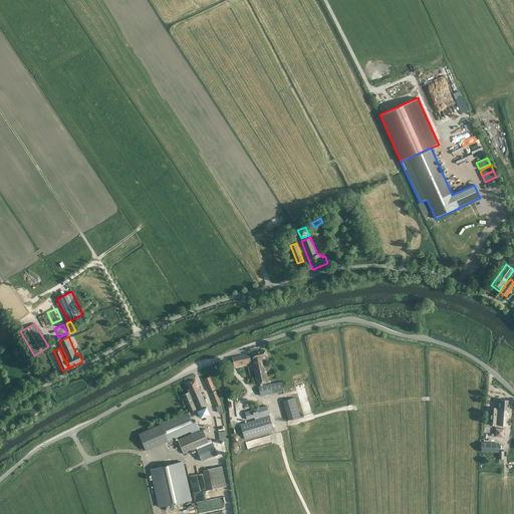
[(257,384),(260,383),(260,386),(259,387),(260,396),(283,392),(282,382),(269,384),(263,386),(263,383),(270,381),(269,380),(268,380),(264,364),(263,364),(261,356),(266,355),(265,350),(251,353),(253,363),(253,364),(257,384)]
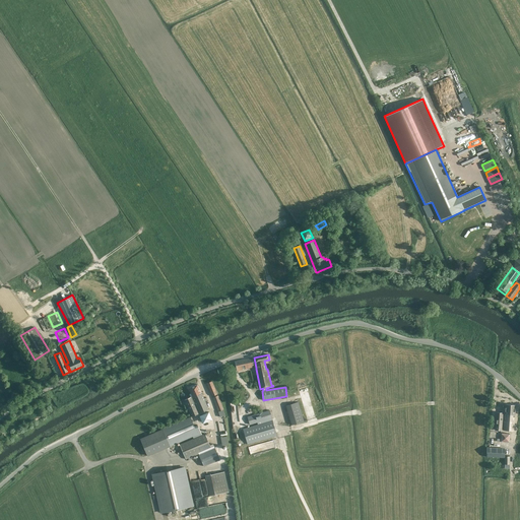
[(254,367),(252,358),(235,362),(237,371),(254,367)]
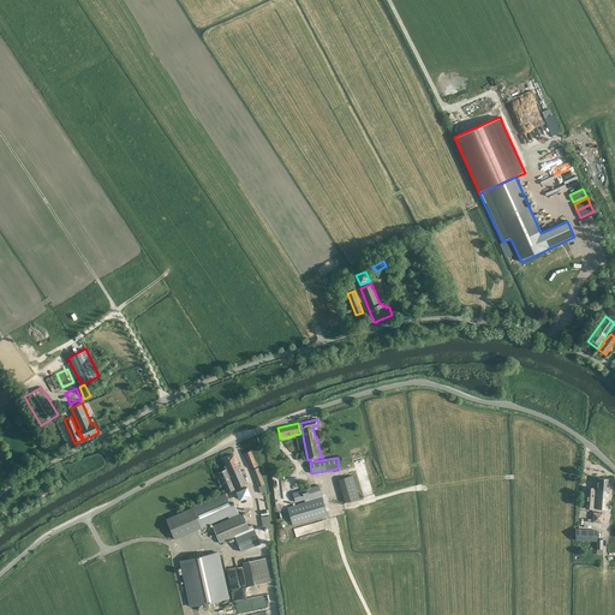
[(251,469),(257,466),(250,451),(244,453),(251,469)]
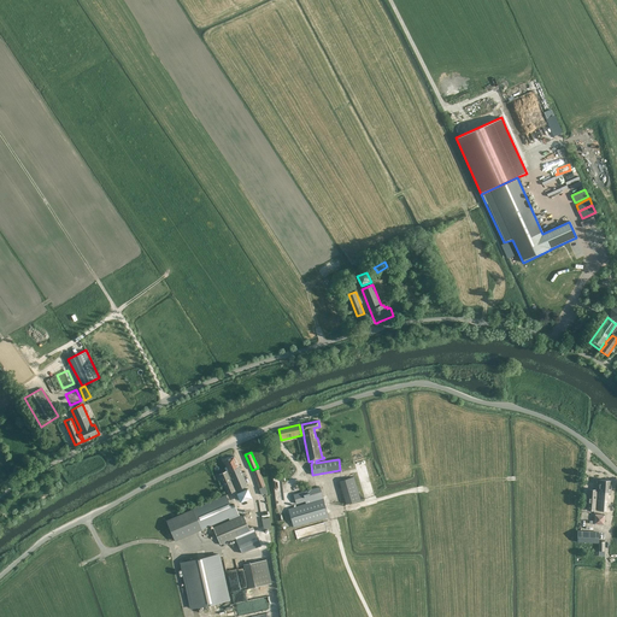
[(228,471),(231,479),(236,491),(247,486),(234,456),(224,460),(228,471)]
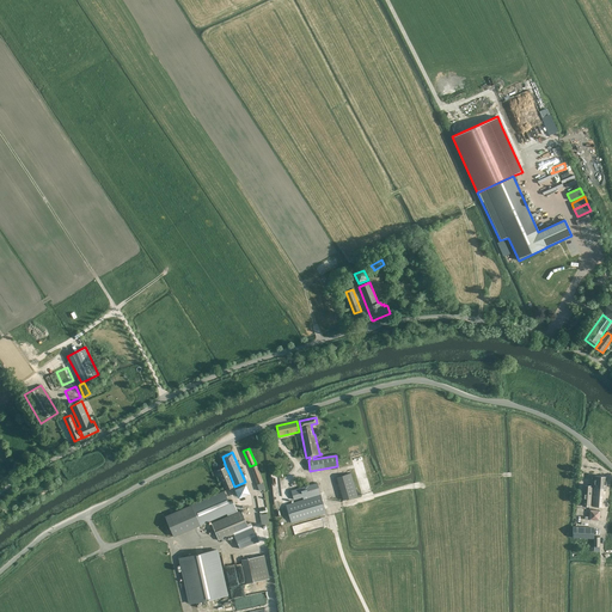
[(259,491),(265,489),(263,483),(263,482),(257,465),(250,467),(259,491)]
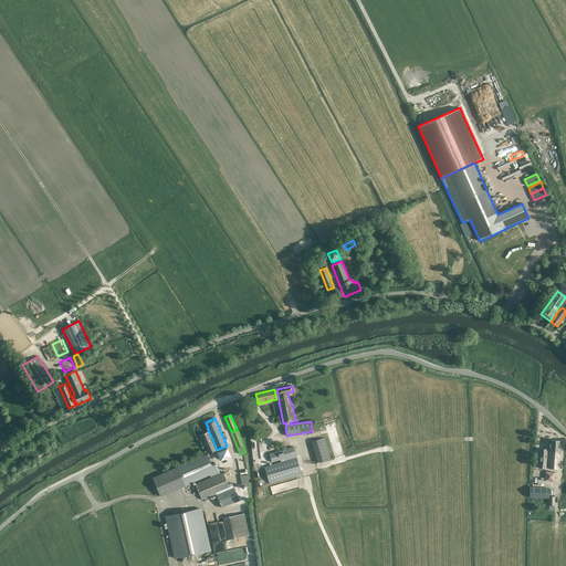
[(212,439),(209,432),(208,432),(201,436),(209,453),(216,451),(211,439),(212,439)]
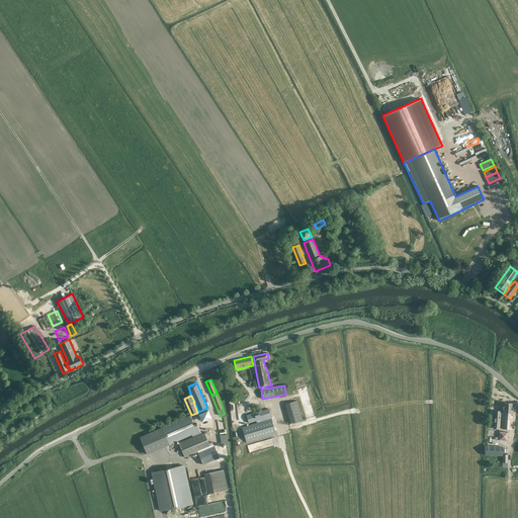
[(291,423),(303,420),(296,401),(285,404),(291,423)]
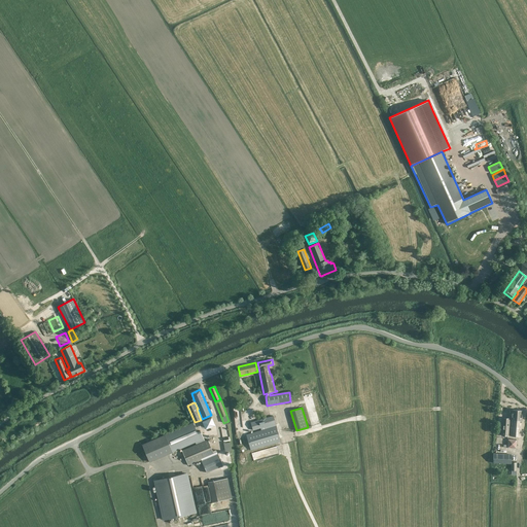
[(522,419),(522,411),(512,410),(512,420),(511,422),(512,422),(511,436),(520,436),(522,419)]
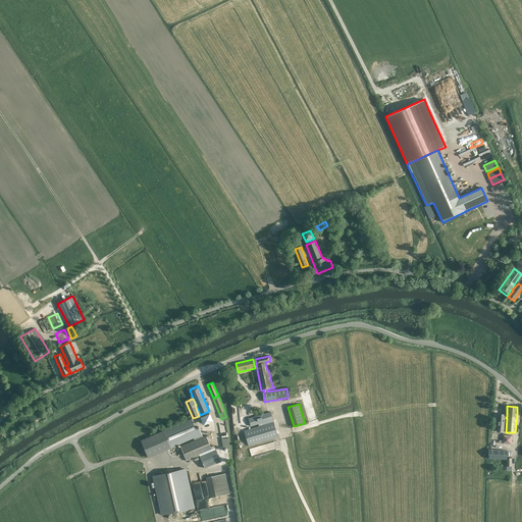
[(249,446),(278,437),(270,412),(248,418),(251,426),(258,424),(259,426),(244,430),(249,446)]
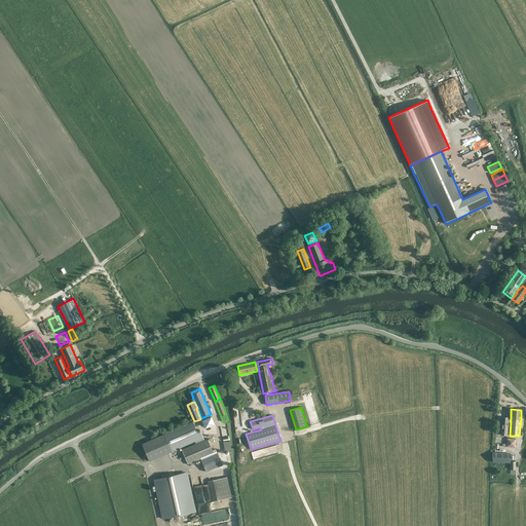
[(212,416),(202,420),(205,427),(216,424),(212,416)]
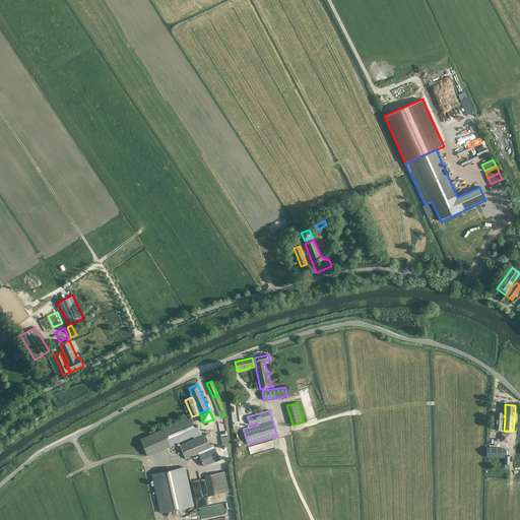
[(148,456),(198,434),(190,417),(141,439),(148,456)]
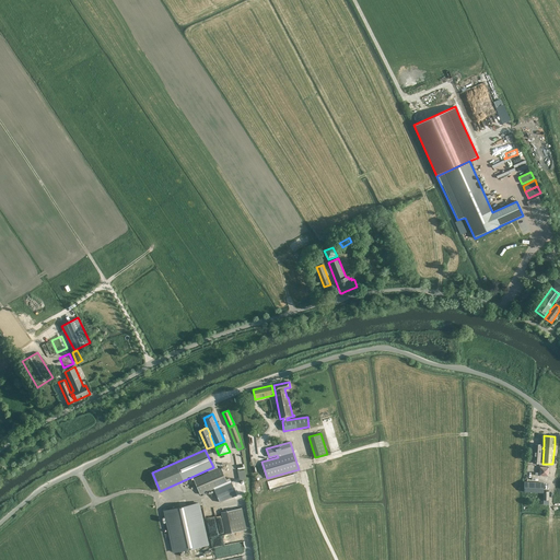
[(539,466),(539,476),(548,476),(549,467),(539,466)]
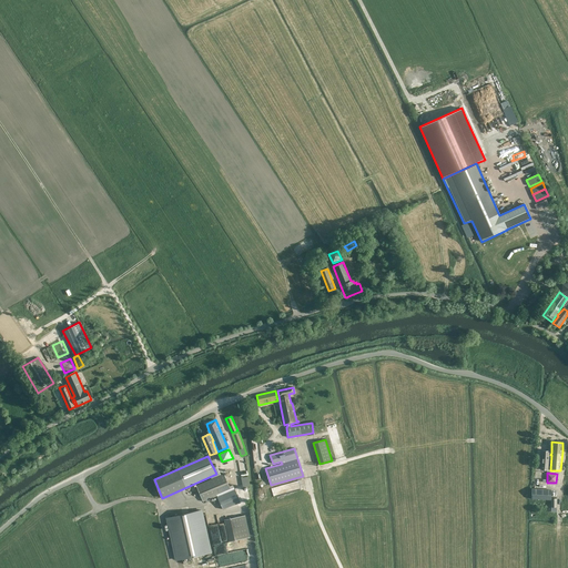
[(196,486),(203,501),(231,489),(224,474),(196,486)]
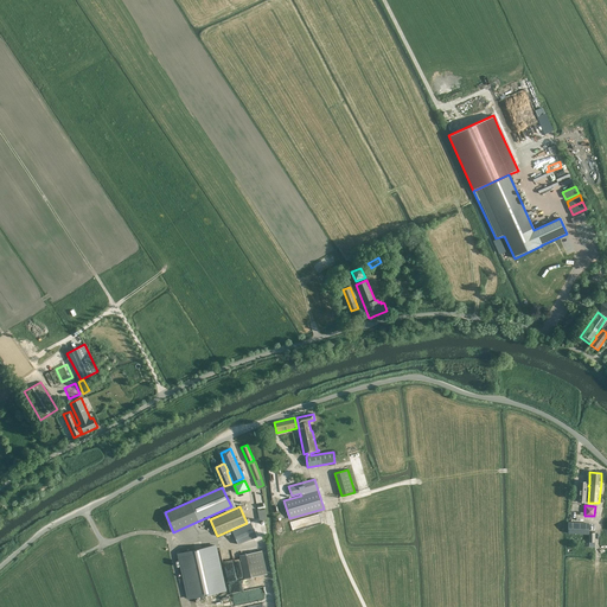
[(250,522),(247,523),(231,530),(238,544),(256,536),(250,522)]
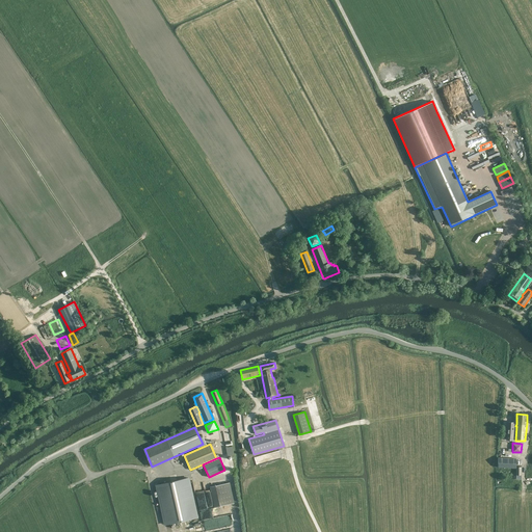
[(498,468),(515,469),(516,459),(498,458),(498,468)]
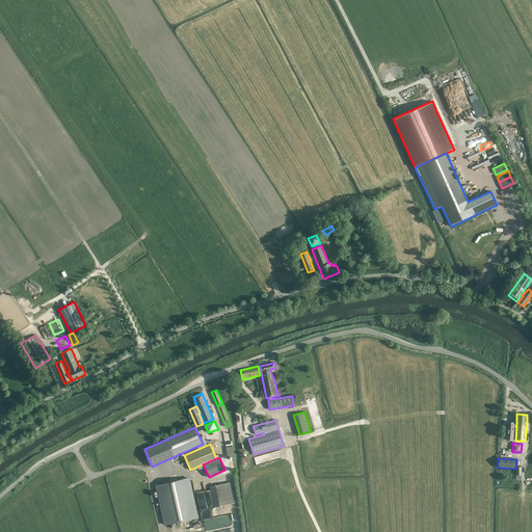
[(165,525),(197,517),(188,478),(156,485),(165,525)]
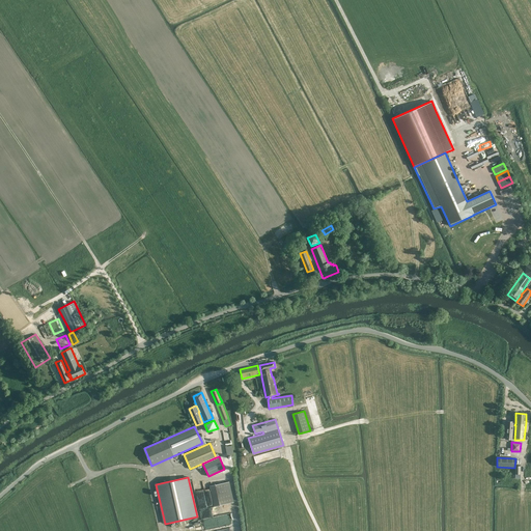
[(229,481),(221,483),(210,485),(214,506),(233,502),(229,481)]
